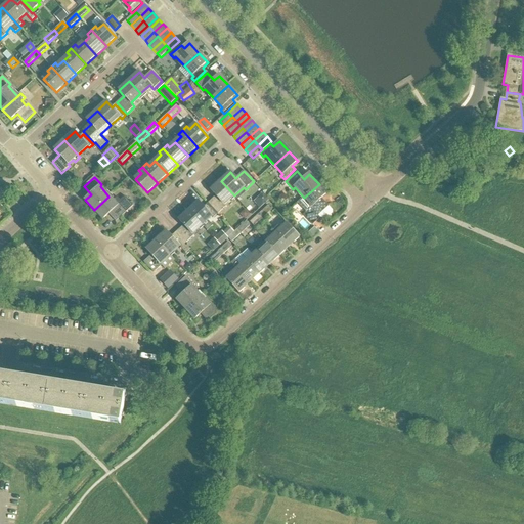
[(278,178),(272,184),(275,187),(281,182),(278,178)]
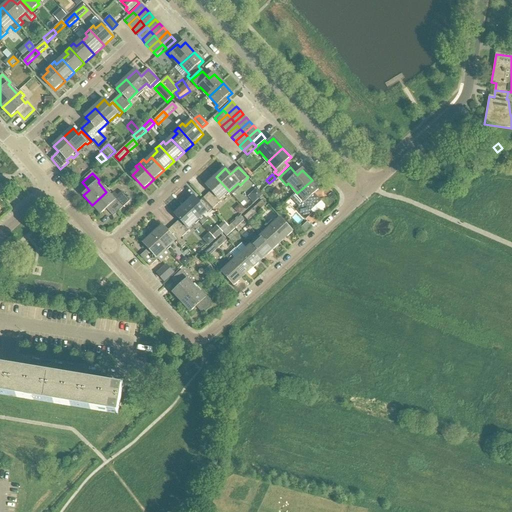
[(119,181),(124,185),(129,181),(124,176),(119,181)]
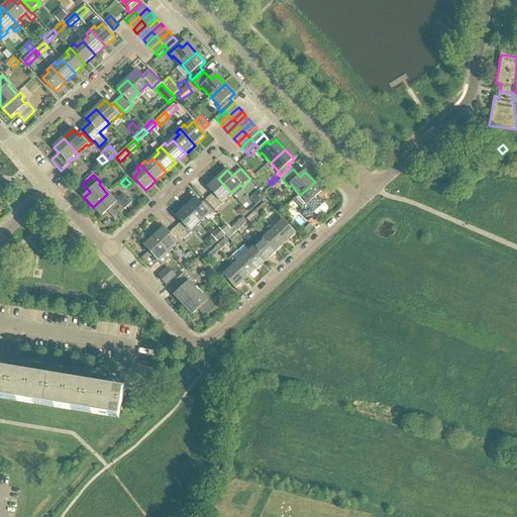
[(231,193),(218,179),(208,188),(213,193),(206,200),(215,211),(223,204),(221,202),(231,193)]
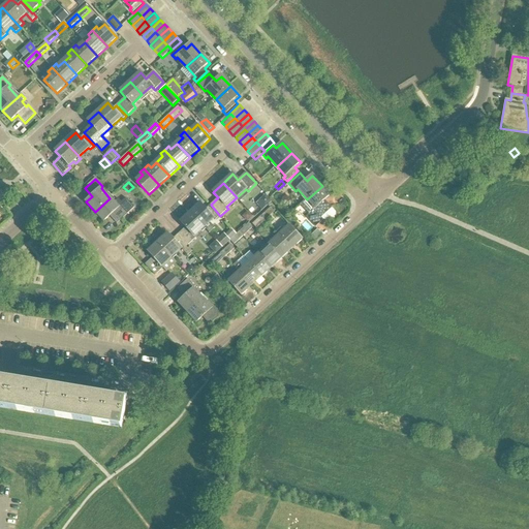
[(322,186),(307,199),(315,209),(306,217),(316,227),(323,220),(321,218),(332,208),(324,200),(331,195),(322,186)]
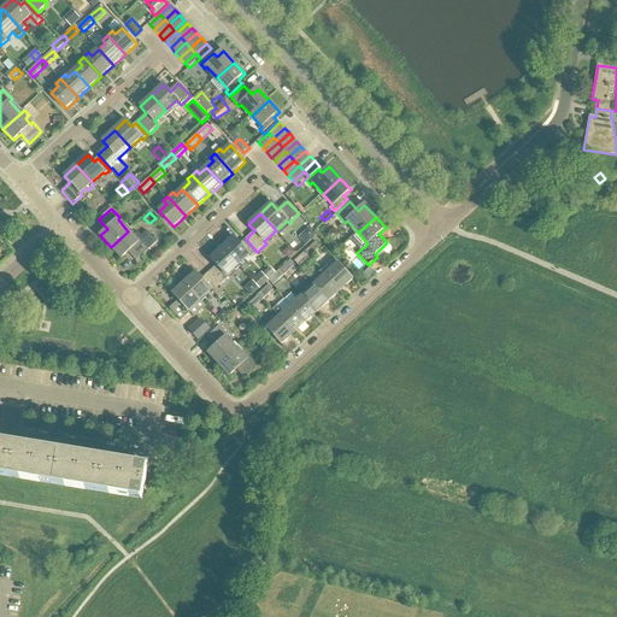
[(18,219),(11,227),(16,233),(23,225),(18,219)]
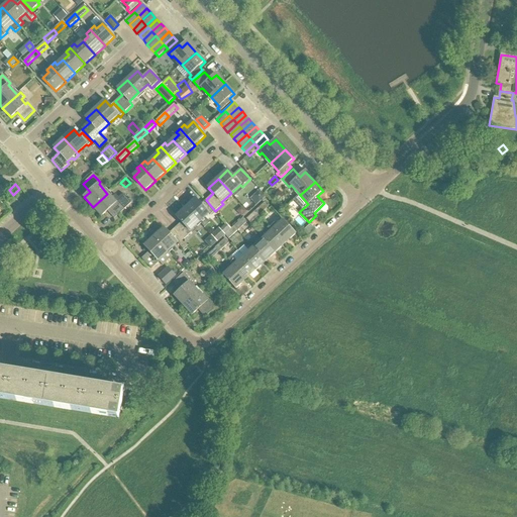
[(266,197),(260,191),(252,196),(259,203),(266,197)]
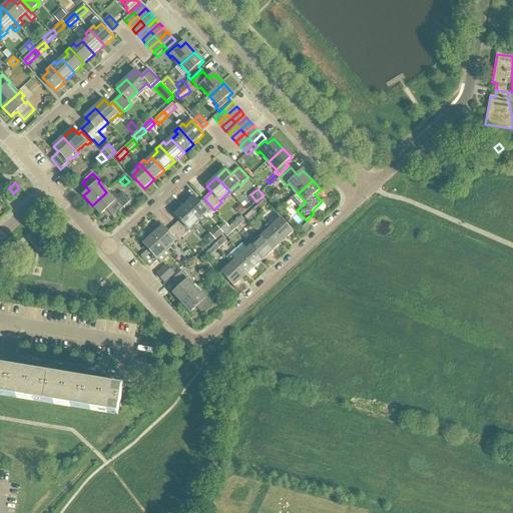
[(106,192),(92,205),(101,214),(106,209),(113,217),(130,201),(122,192),(118,196),(115,194),(110,196),(106,192)]
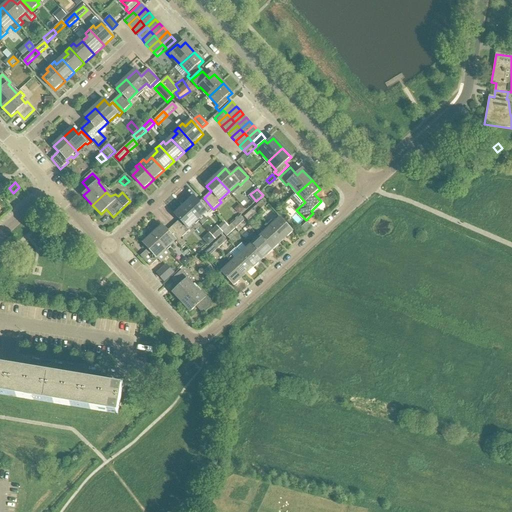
[(194,197),(184,206),(197,220),(207,212),(208,213),(212,210),(202,200),(199,203),(194,197)]
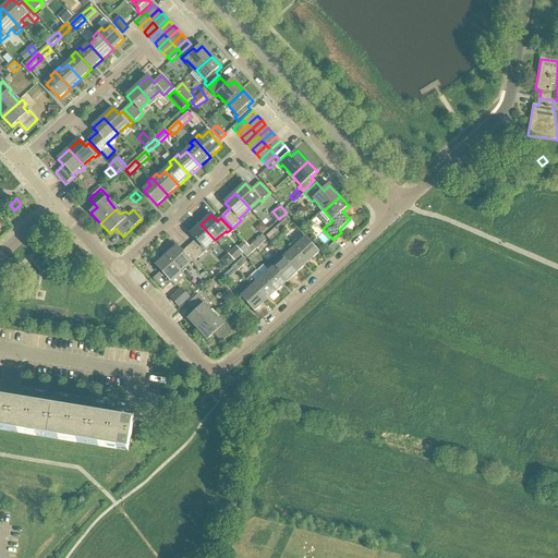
[(286,219),(276,228),(280,232),(290,223),(286,219)]
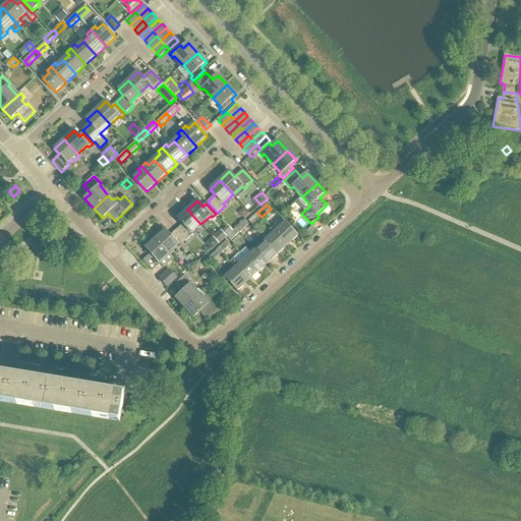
[(238,214),(243,219),(248,214),(244,209),(238,214)]
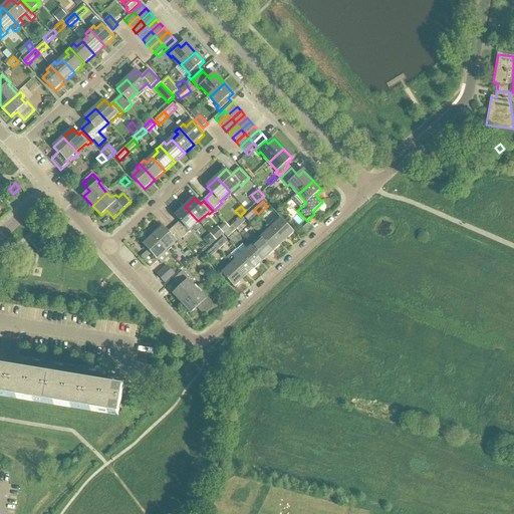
[(198,221),(185,207),(176,216),(181,221),(173,228),(183,239),(191,232),(189,230),(198,221)]
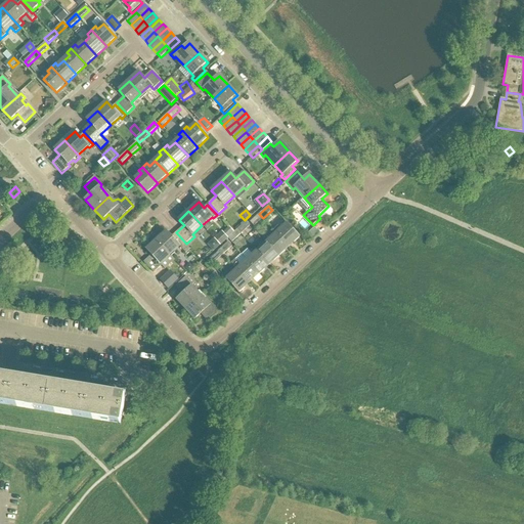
[(263,218),(259,214),(250,222),(254,226),(263,218)]
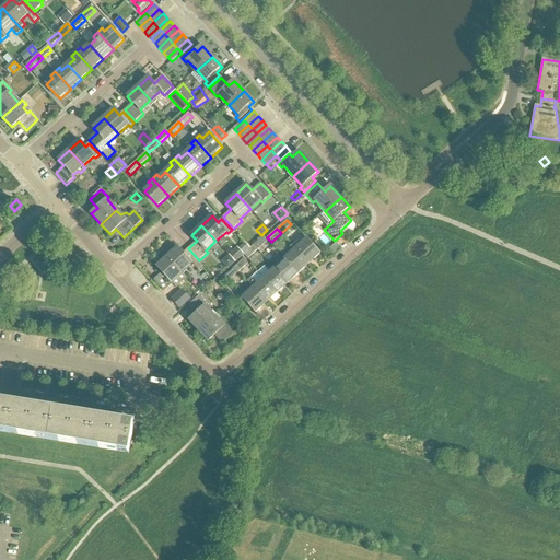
[(263,237),(253,246),(257,251),(267,242),(263,237)]
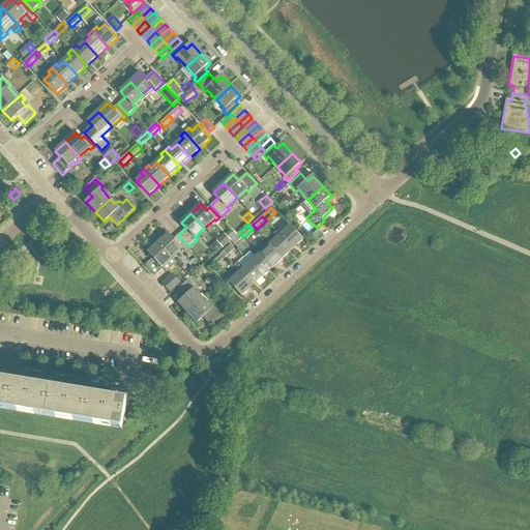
[(281,230),(276,234),(292,251),(302,241),(289,228),(283,233),(281,230)]
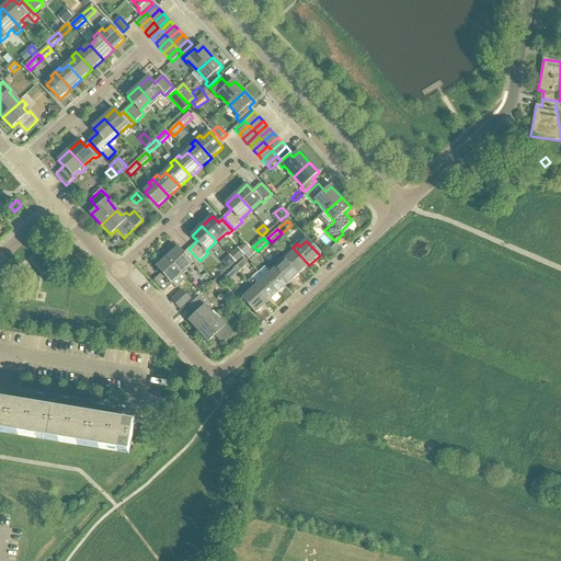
[(336,244),(332,248),(336,253),(341,249),(336,244)]
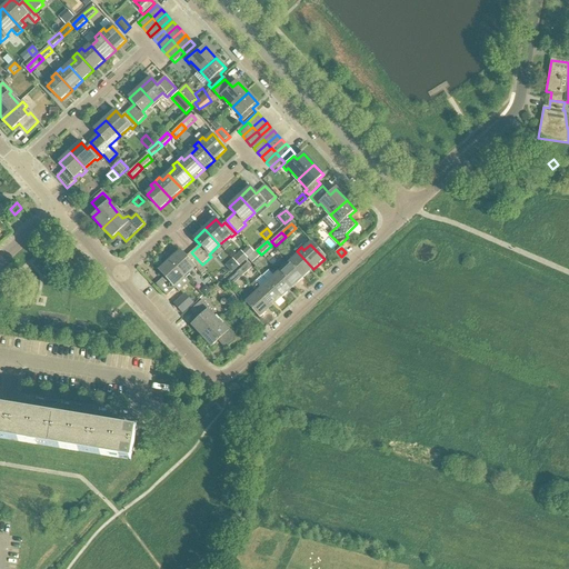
[(261,255),(257,250),(248,259),(251,263),(261,255)]
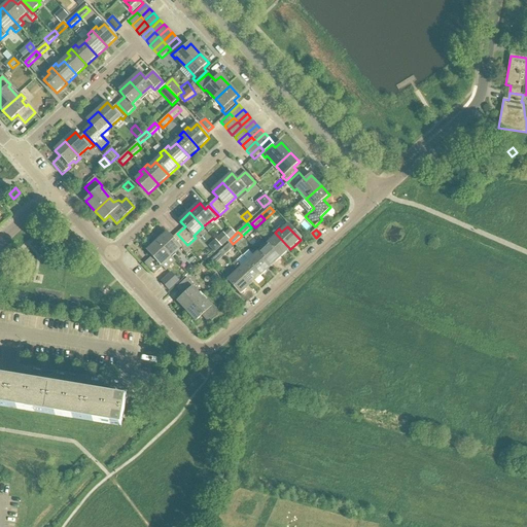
[(167,233),(157,242),(171,256),(180,248),(187,254),(191,251),(188,247),(187,248),(176,235),(172,239),(167,233)]
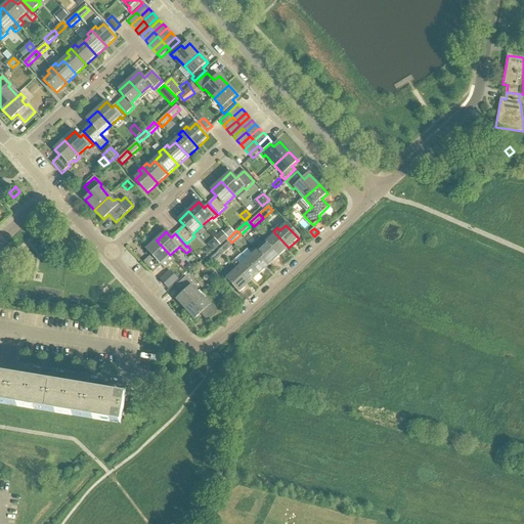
[(214,238),(220,246),(228,238),(221,231),(214,238)]
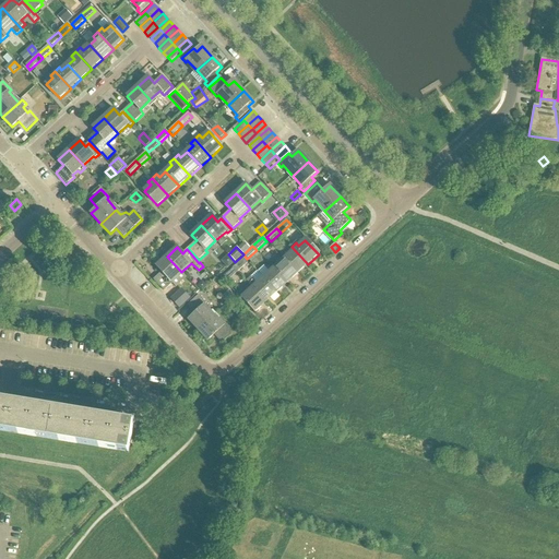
[(289,254),(284,260),(297,274),(308,264),(292,247),(287,251),(289,254)]
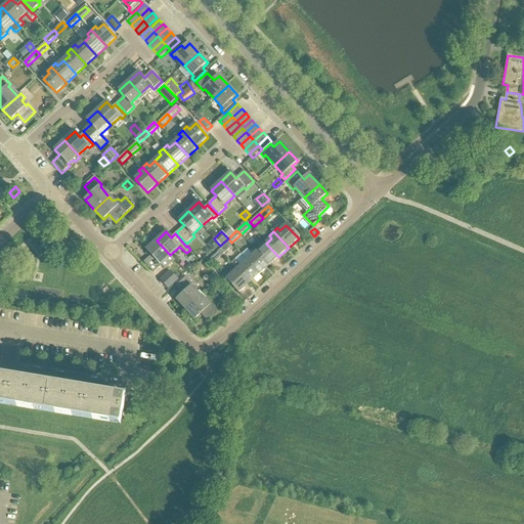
[(165,269),(175,261),(170,255),(157,241),(146,250),(151,255),(143,262),(154,273),(162,266),(165,269)]
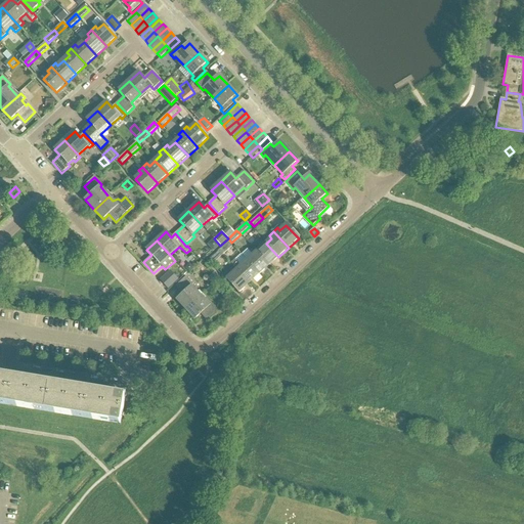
[(228,243),(219,251),(223,255),(232,247),(228,243)]
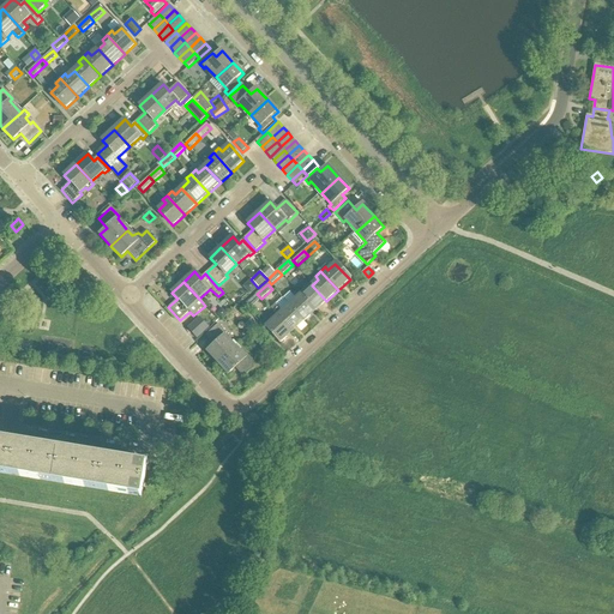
[(301,288),(296,293),(314,312),(326,301),(312,286),(305,292),(301,288)]
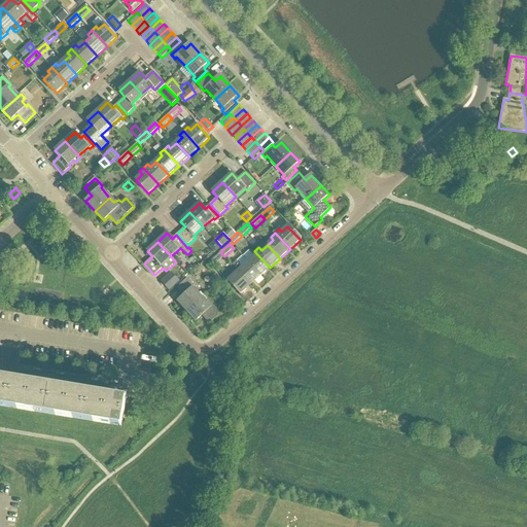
[(253,257),(247,264),(260,277),(270,268),(254,251),(250,255),(253,257)]
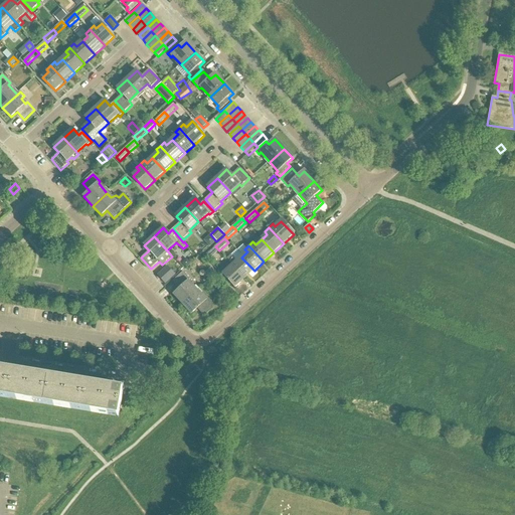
[(219,250),(215,246),(206,254),(210,259),(219,250)]
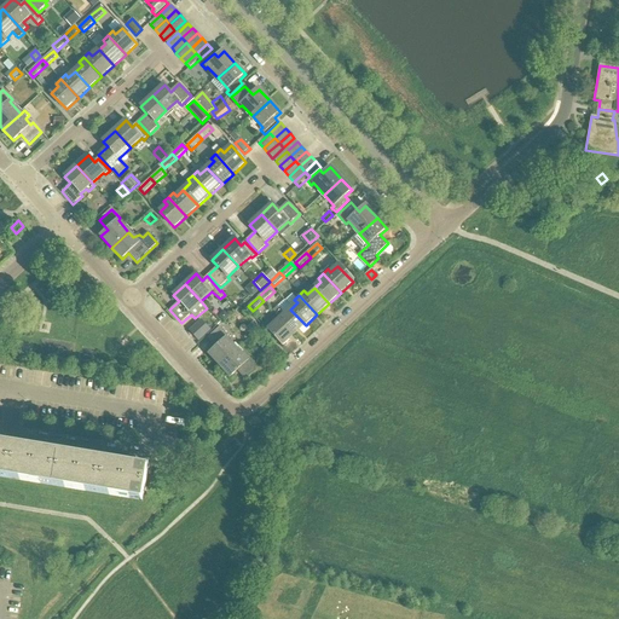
[(281,312),(276,317),(294,336),(306,325),(290,310),(283,316),(281,312)]
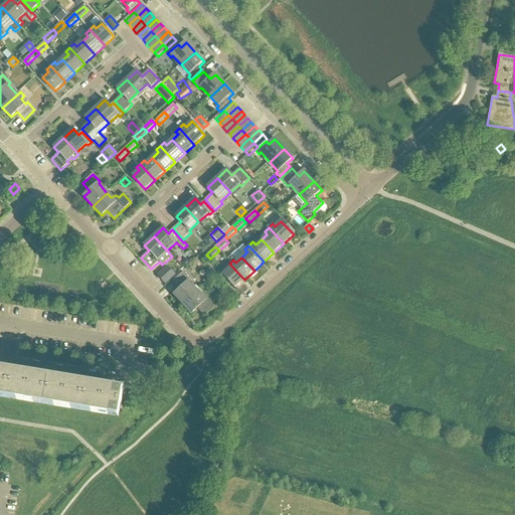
[(244,280),(229,264),(225,267),(227,270),(221,276),(234,289),(244,280)]
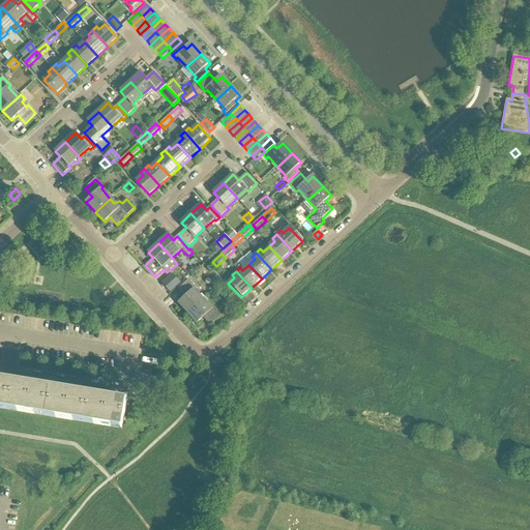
[(170,292),(180,283),(174,276),(172,274),(166,281),(163,284),(170,292)]
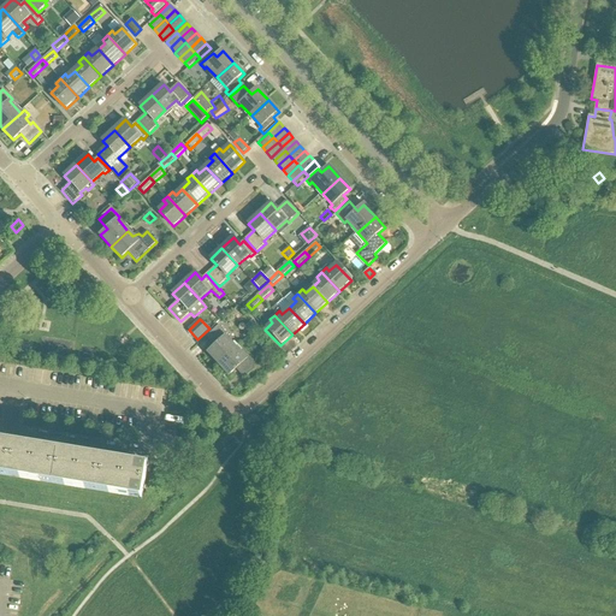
[(208,353),(219,363),(236,349),(225,337),(227,335),(219,325),(206,337),(214,347),(208,353)]
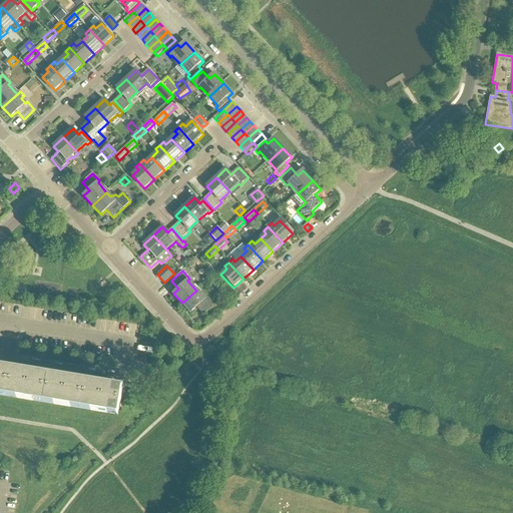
[(196,291),(182,303),(191,313),(196,308),(203,316),(213,306),(206,299),(204,300),(196,291)]
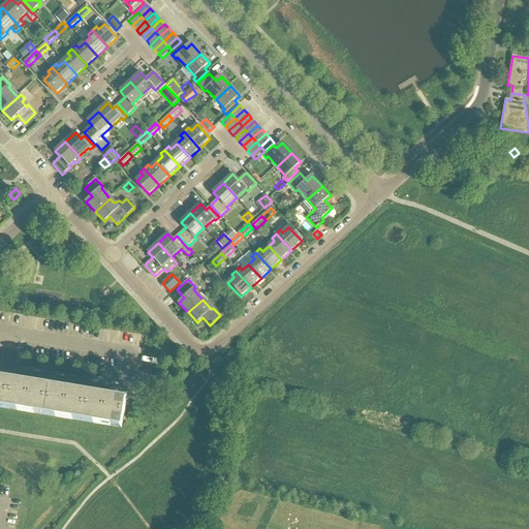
[(125,414),(126,402),(126,400),(0,379),(0,408),(122,429),(125,414)]
